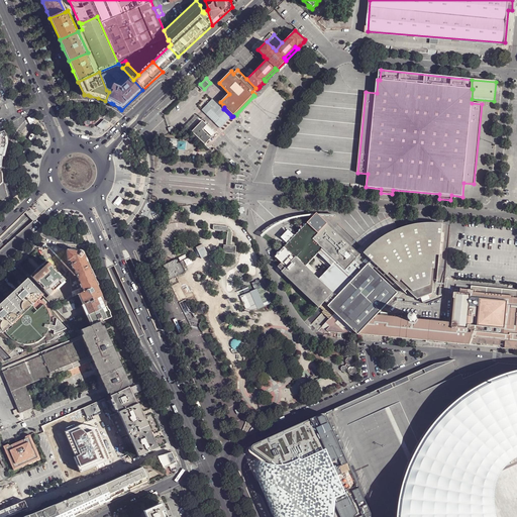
[(213,108),(204,119),(216,130),(226,119),(213,108)]
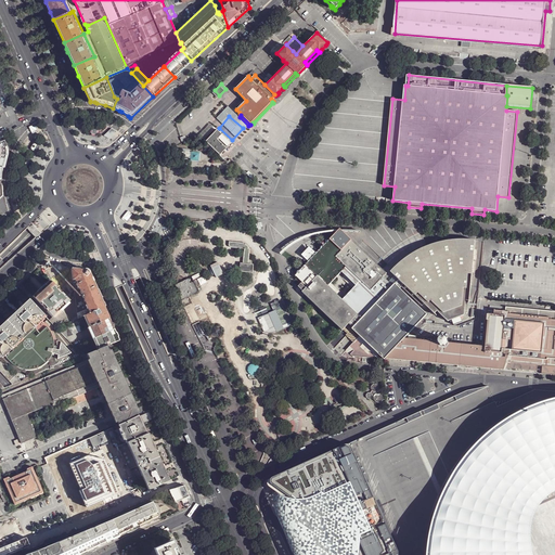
[(232,144),(222,134),(221,132),(218,129),(206,141),(220,155),(223,153),(232,144)]
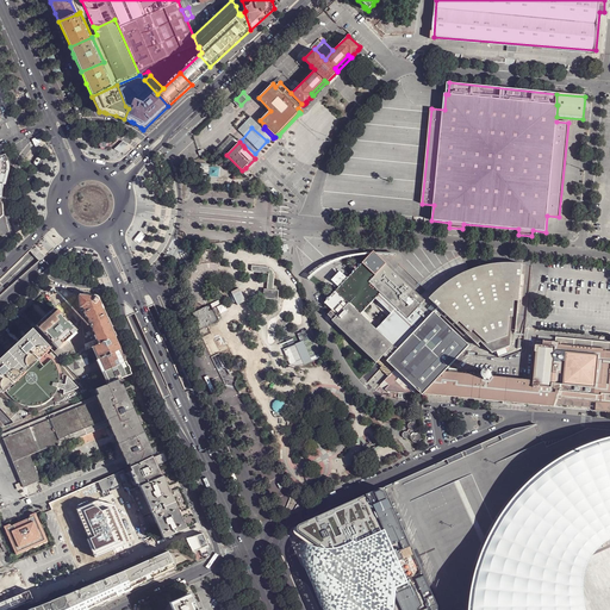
[(340,288),(324,304),(336,316),(330,322),(377,366),(384,358),(388,362),(434,316),(428,310),(431,306),(374,251),(372,254),(348,279),(340,288)]
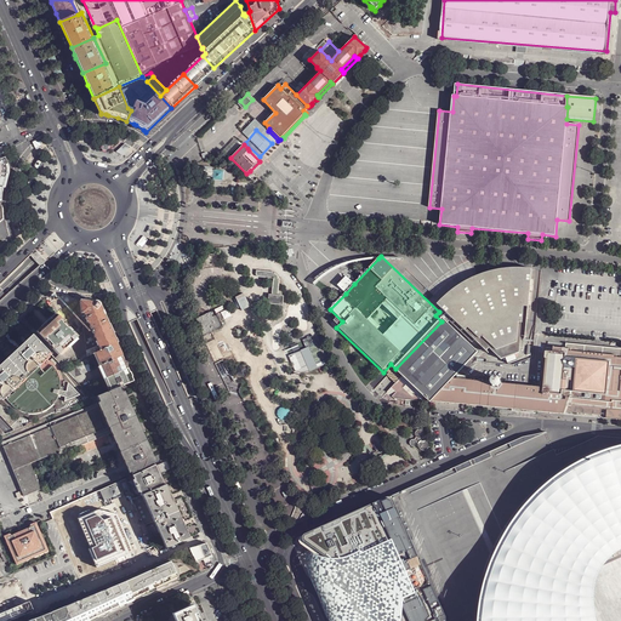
[(449,301),(440,308),(454,322),(451,323),(473,343),(474,341),(486,352),(490,349),(502,360),(520,353),(522,336),(527,336),(531,274),(520,273),(510,273),(497,275),(486,278),(477,283),(466,288),(457,294),(449,301)]
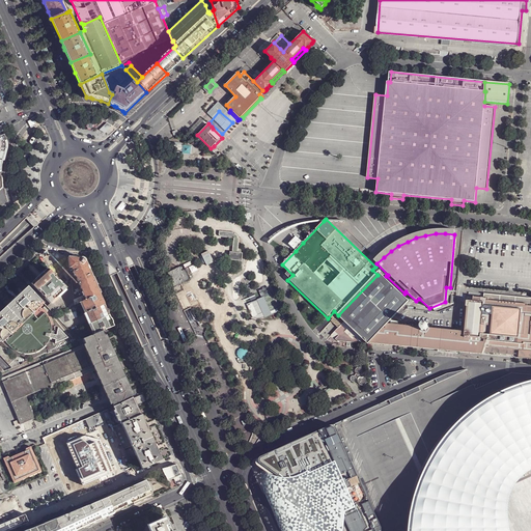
[(238,253),(232,252),(229,252),(229,260),(242,261),(242,253),(238,253)]
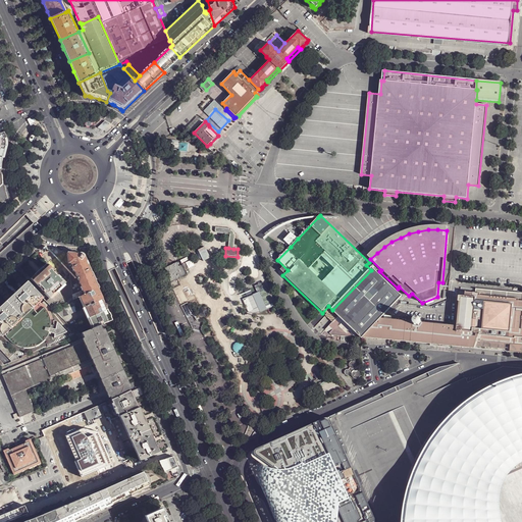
[(61,251),(47,263),(57,273),(68,263),(67,253),(61,251)]
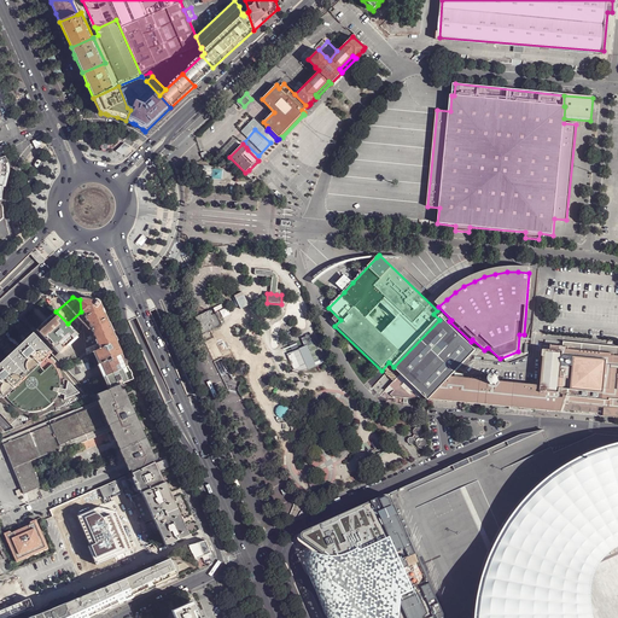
[(97,301),(80,299),(81,312),(83,312),(100,349),(116,342),(99,303),(99,302),(97,301)]
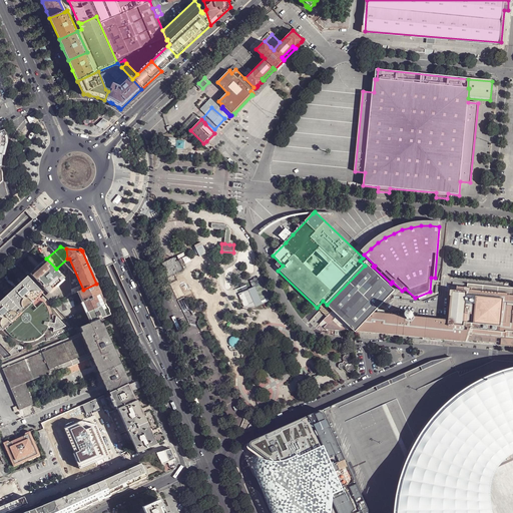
[(56,269),(46,259),(38,266),(30,273),(30,274),(48,293),(64,278),(56,269)]
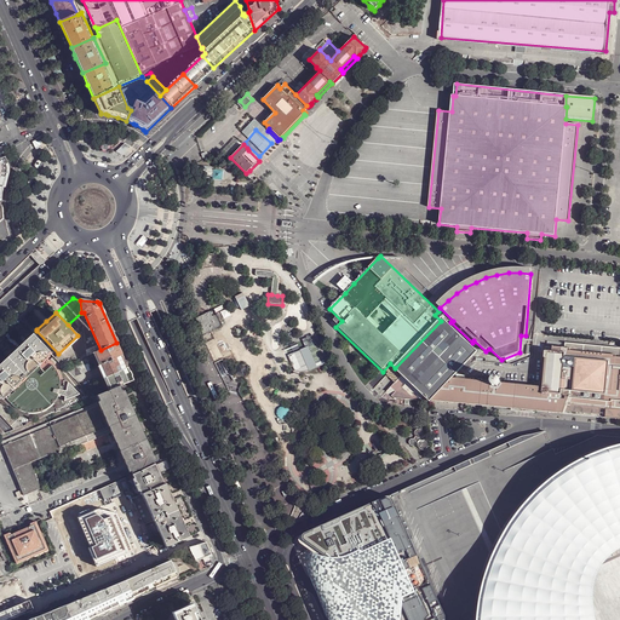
[(84,313),(81,313),(84,331),(87,356),(93,354),(96,352),(101,350),(84,313)]
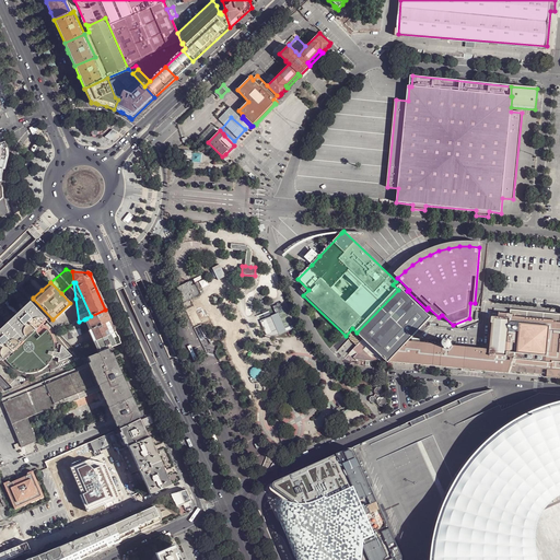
[(189,292),(185,283),(176,288),(179,293),(181,292),(183,298),(182,298),(184,303),(190,300),(187,293),(189,292)]
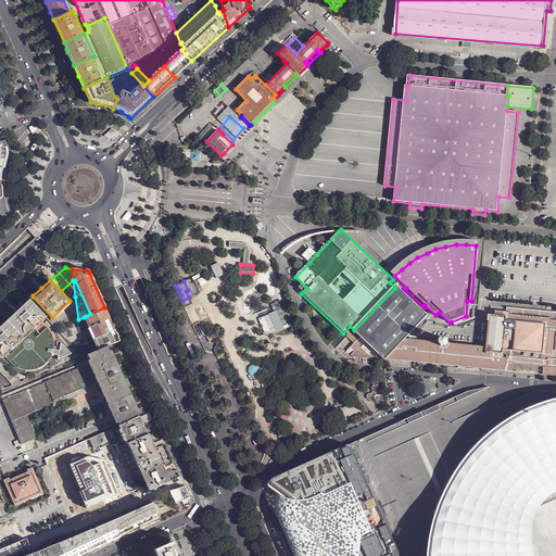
[(201,290),(198,283),(188,288),(191,294),(201,290)]
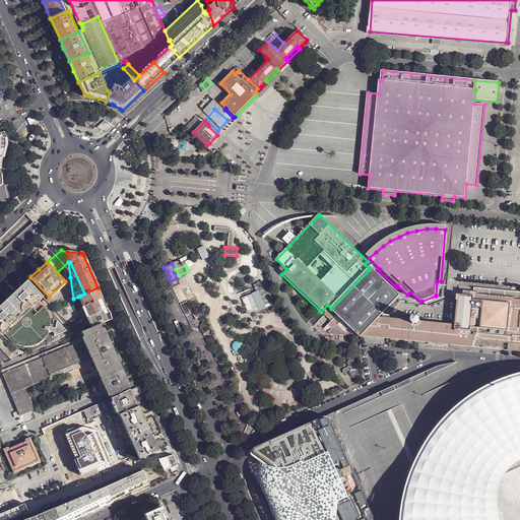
[(370,269),(331,309),(361,336),(400,296),(371,266),(370,269)]
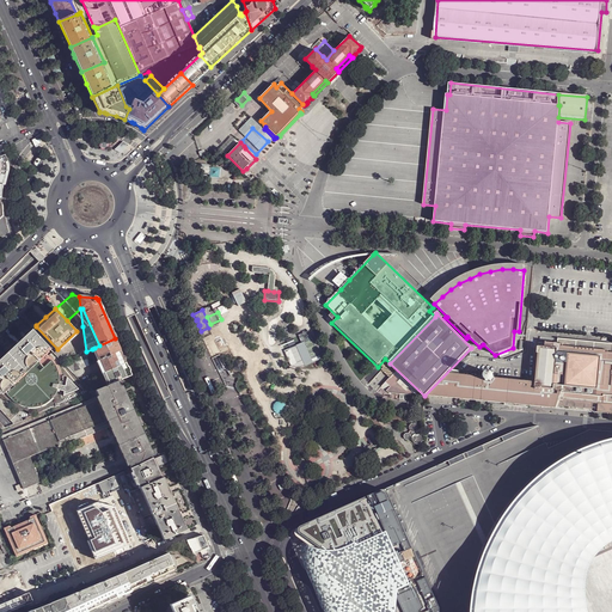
[(294,326),(293,324),(292,323),(289,322),(287,322),(285,323),(283,324),(283,326),(283,329),(285,331),(287,332),(289,332),(292,331),(293,329),(294,326)]
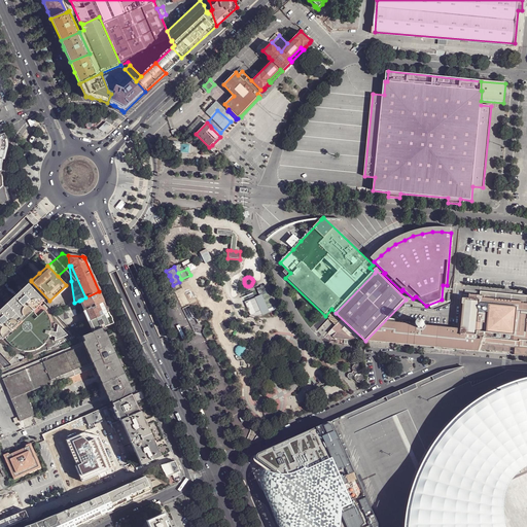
[(49,301),(46,304),(54,312),(69,305),(74,303),(71,281),(66,286),(66,285),(49,301)]
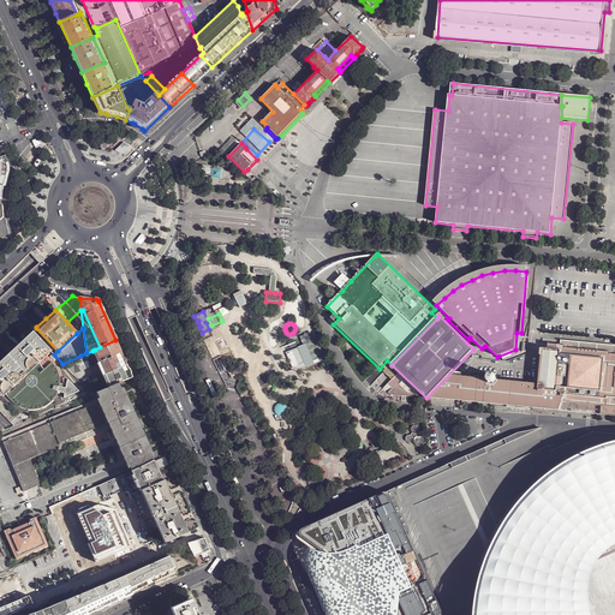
[(40,339),(33,332),(27,338),(34,345),(40,339)]
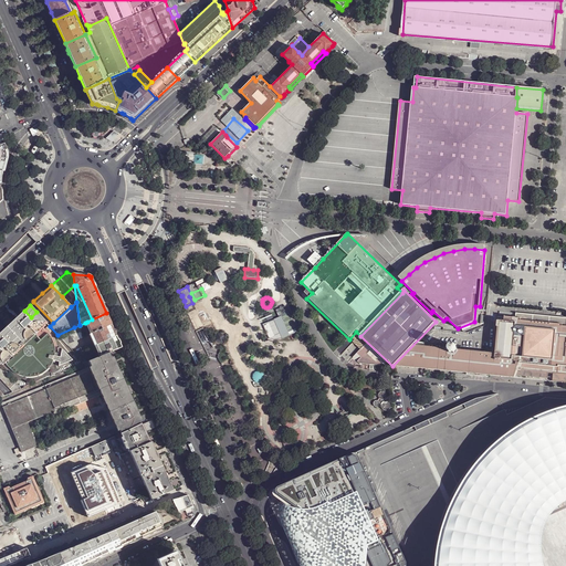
[(299,331),(287,305),(279,310),(290,335),(299,331)]
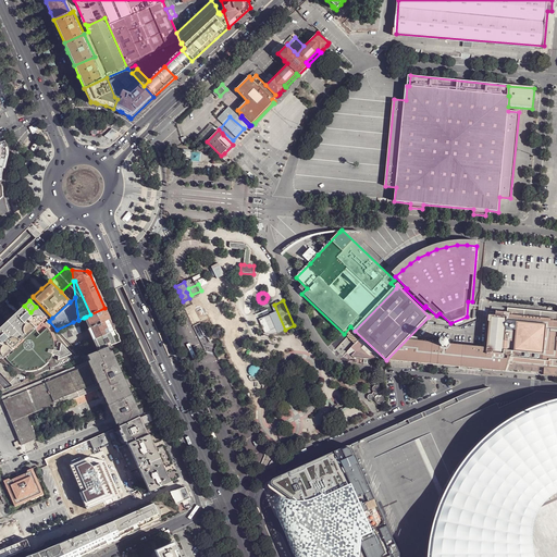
[(24,306),(0,327),(0,358),(4,355),(34,327),(46,317),(36,307),(31,312),(24,306)]
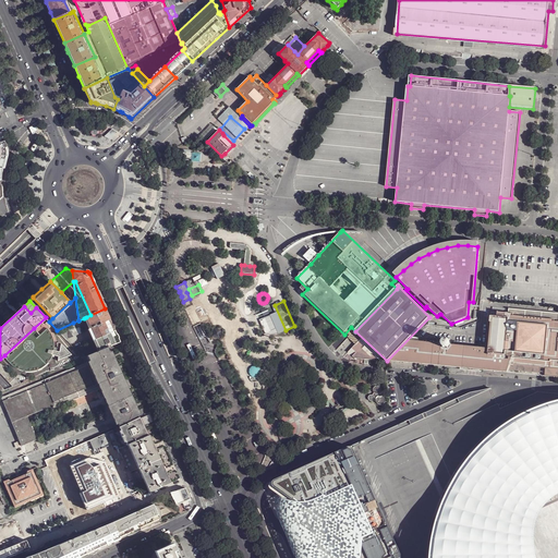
[(110,319),(105,308),(91,315),(86,317),(91,328),(110,319)]
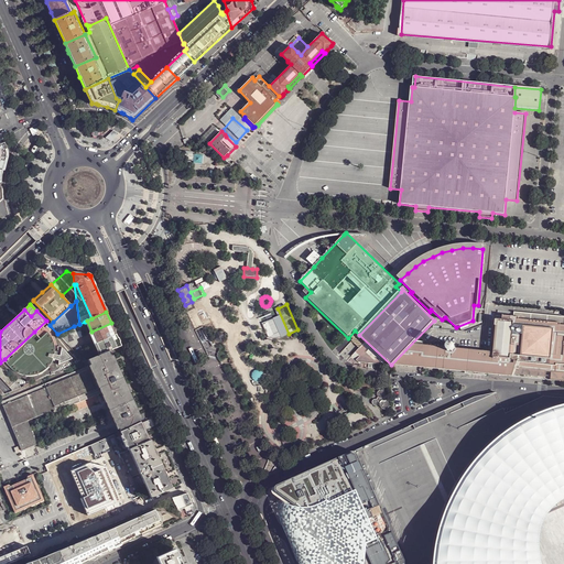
[(447,347),(423,346),(423,350),(424,350),(424,357),(427,358),(427,362),(427,367),(468,371),(485,373),(489,373),(512,376),(513,373),(516,368),(552,371),(551,380),(563,380),(563,316),(551,315),(550,315),(549,316),(549,317),(548,322),(531,321),(532,315),(532,314),(530,313),(517,312),(514,312),(514,316),(502,315),(502,320),(496,318),(495,324),(496,324),(497,325),(494,351),(455,348),(454,348),(454,349),(454,350),(453,351),(452,351),(451,351),(449,351),(448,350),(447,350),(447,349),(447,348),(447,347)]
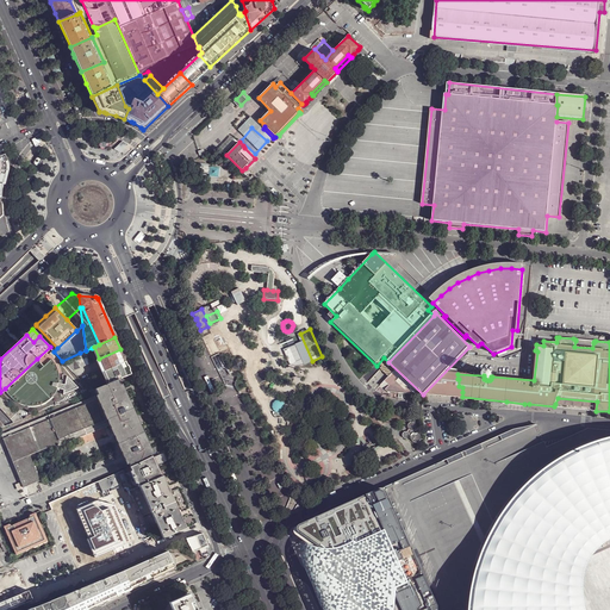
[(126,362),(120,349),(99,359),(105,372),(126,362)]
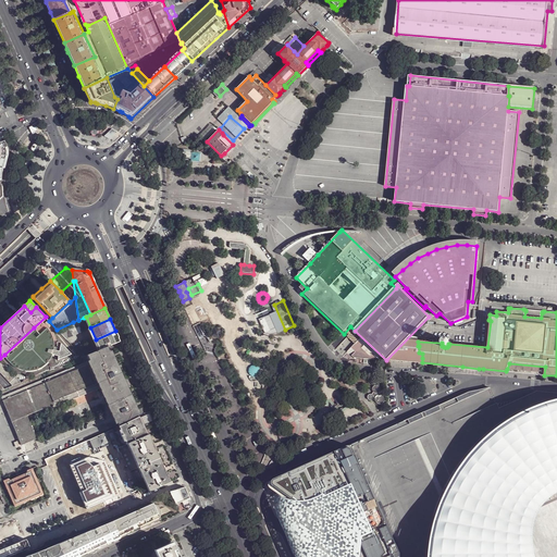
[(74,325),(59,332),(66,339),(83,332),(78,324),(81,324),(78,320),(73,322),(74,325)]
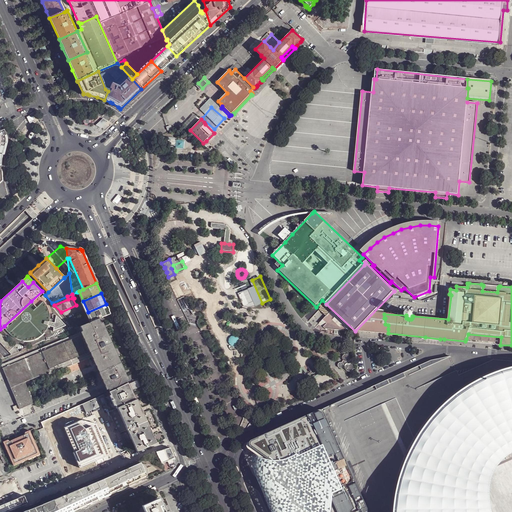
[(31,301),(4,326),(6,330),(9,333),(14,337),(16,338),(18,339),(25,340),(26,341),(31,340),(32,340),(36,339),(38,338),(43,334),(44,333),(48,325),(50,322),(50,318),(49,312),(49,310),(47,305),(44,302),(37,307),(31,301)]
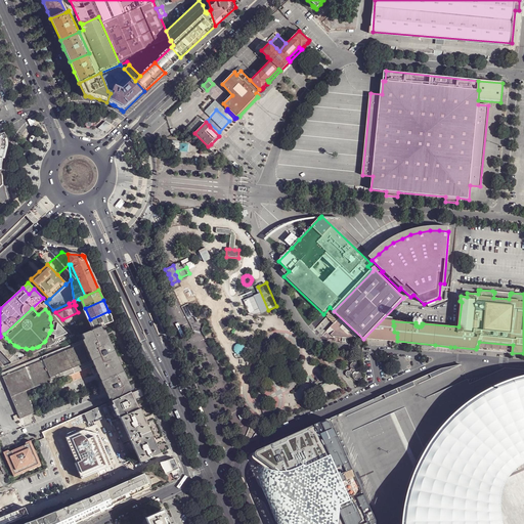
[(210,311),(202,308),(200,316),(207,319),(210,311)]
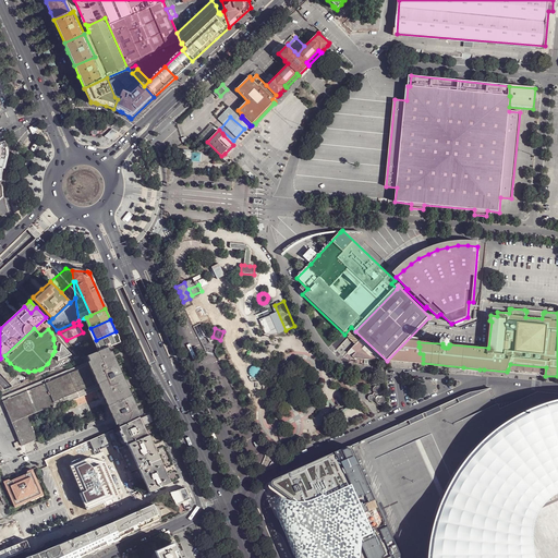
[(120,341),(116,331),(96,340),(100,350),(108,347),(120,341)]
